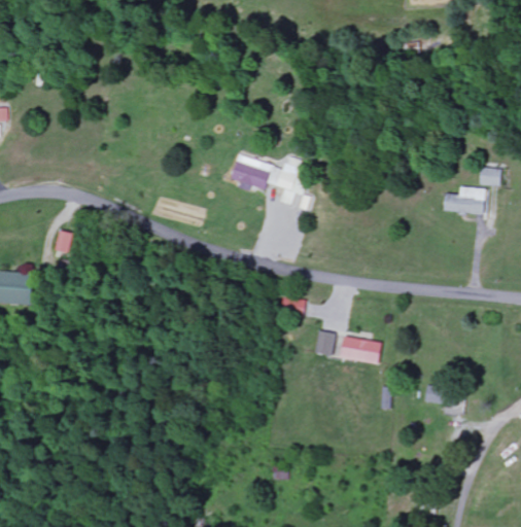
[(283,168),(238,156),(232,180),(240,182),(239,188),(249,191),(251,186),(266,190),(267,184),(283,188),(279,203),(298,208),(304,181),(296,179),(301,162),(285,157),(283,168)]
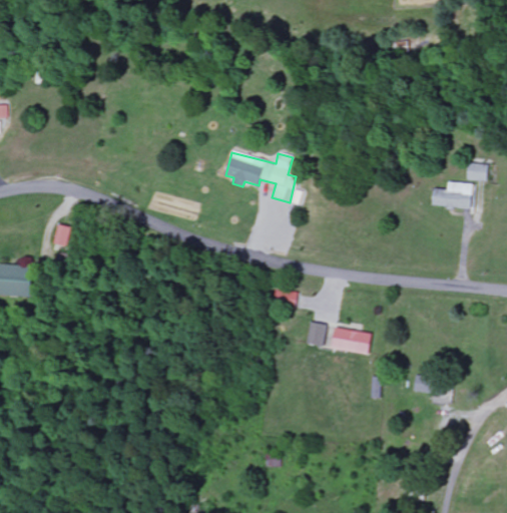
[(488,165),(469,163),(466,179),(486,182),(488,165)]
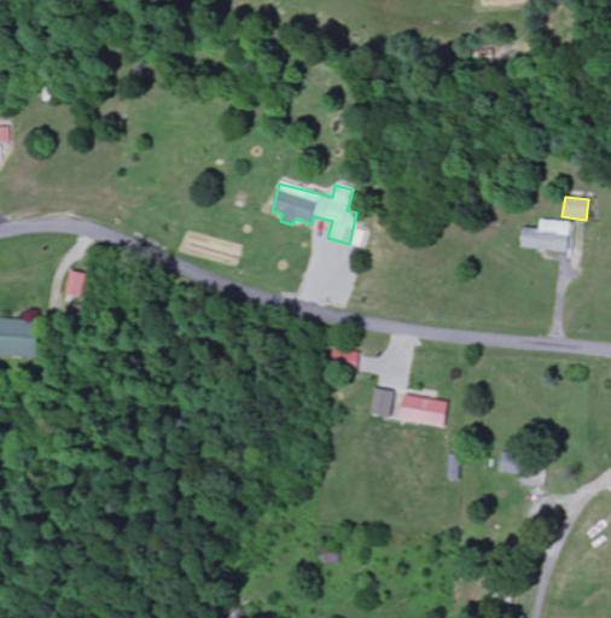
[(522,228),(521,250),(569,252),(570,221),(540,220),(540,228),(522,228)]
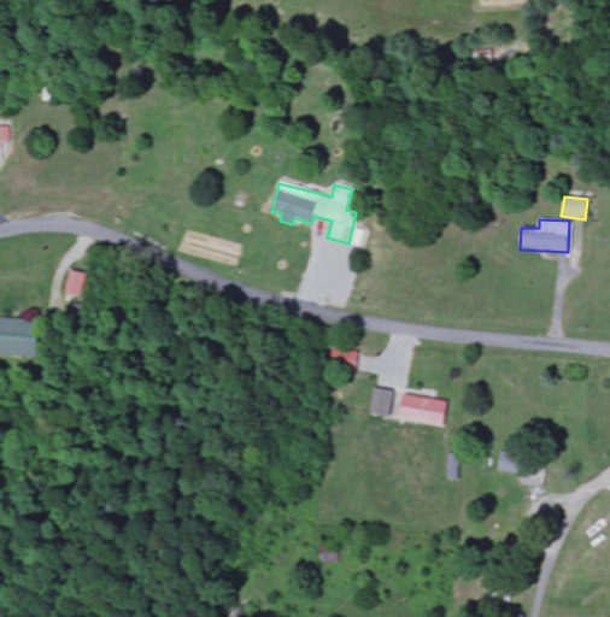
[(65,294),(80,297),(86,274),(70,270),(65,294)]
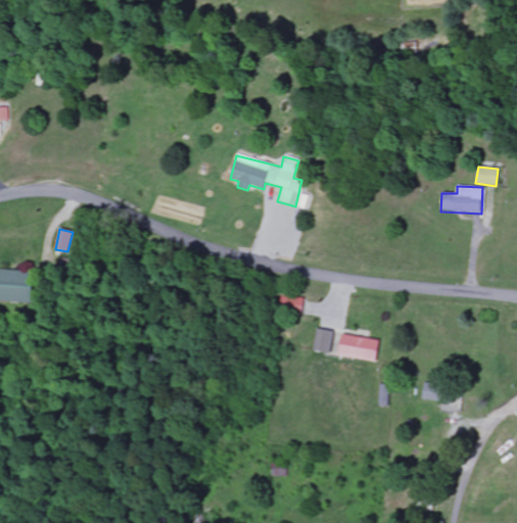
[(33,303),(34,272),(0,271),(0,302),(33,303)]
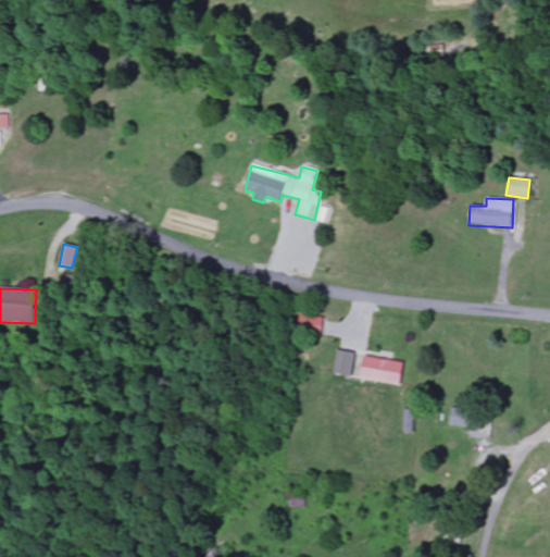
[(322,333),(323,318),(300,316),(299,331),(322,333)]
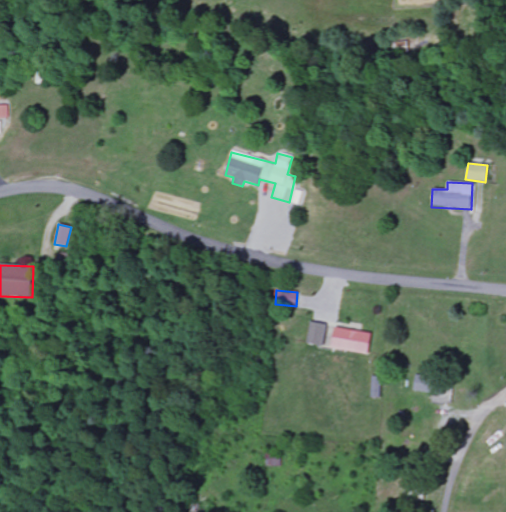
[(327,325),(310,322),(306,343),(323,347),(327,325)]
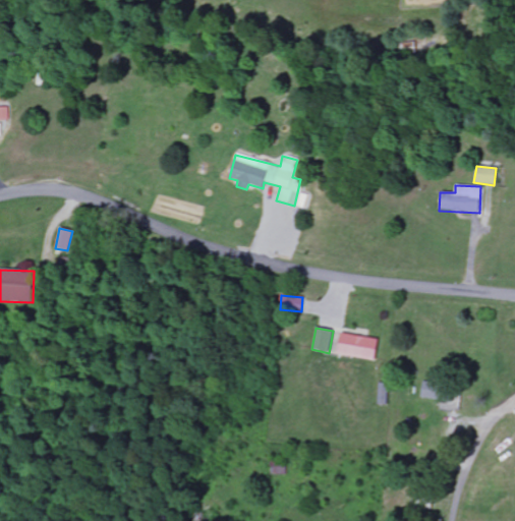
[(378,340),(341,333),(337,354),(374,361),(378,340)]
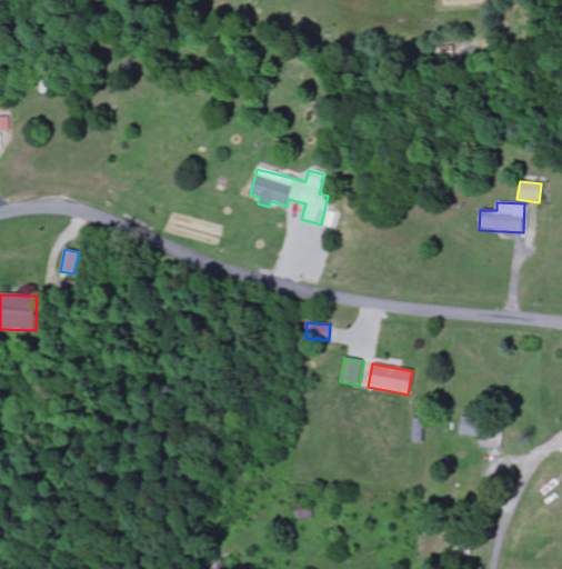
[(459,436),(492,438),(494,421),(460,418),(459,436)]
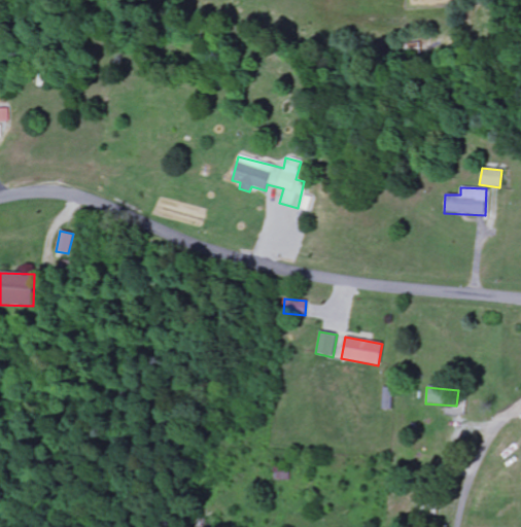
[(391,388),(381,388),(381,410),(390,410),(391,388)]
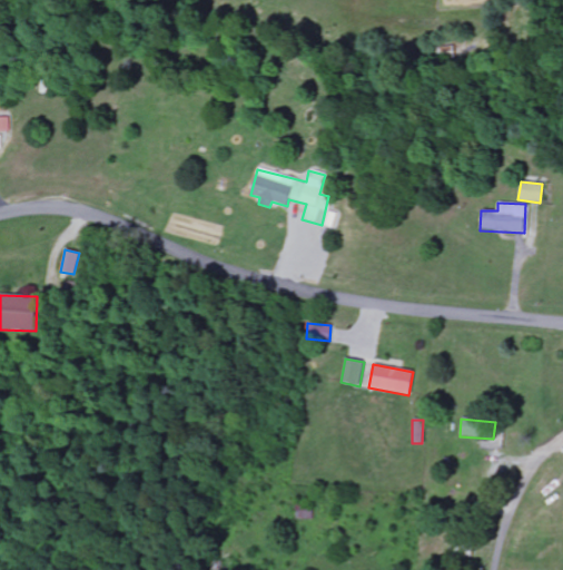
All buildings are outlined.
